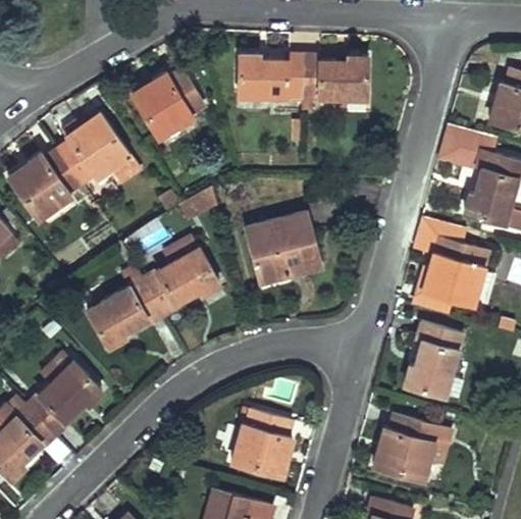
[(258,53),(238,53),(238,95),(301,96),(301,54),(282,54),(282,59),(258,58),(258,53)]
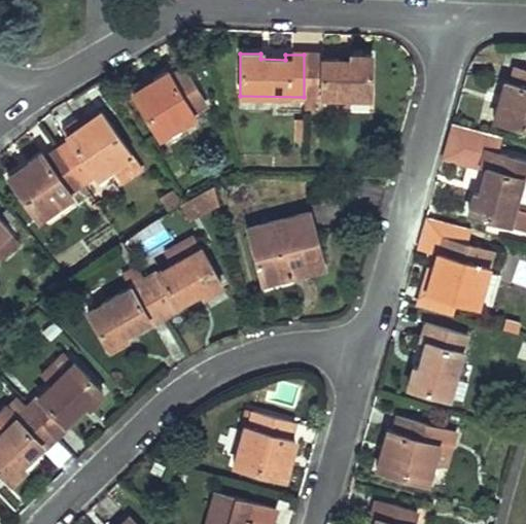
[(319,55),(304,55),(304,97),(367,98),(369,56),(348,56),(348,61),(319,61),(319,55)]
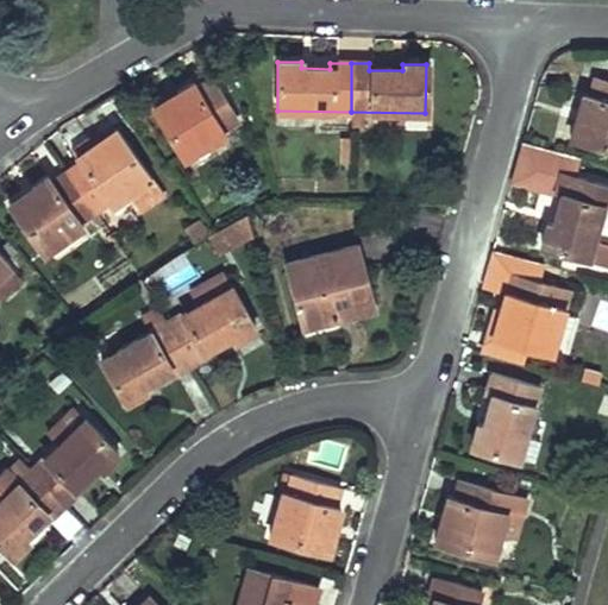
[(193,83),(176,93),(180,100),(157,113),(185,161),(225,136),(221,128),(237,120),(213,80),(196,89),(193,83)]
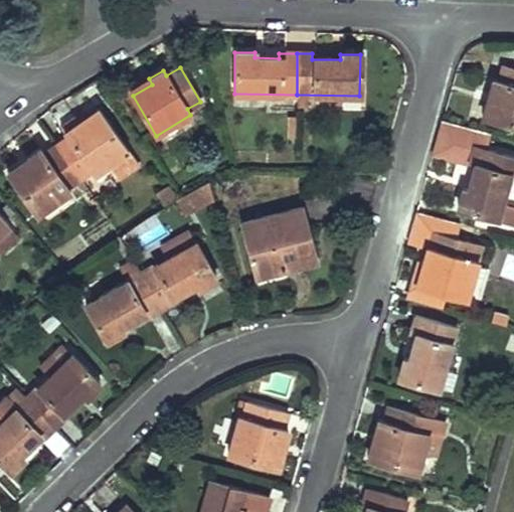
[(500,80),(494,79),(489,97),(495,99),(489,119),(513,127),(513,69),(504,67),(500,80)]
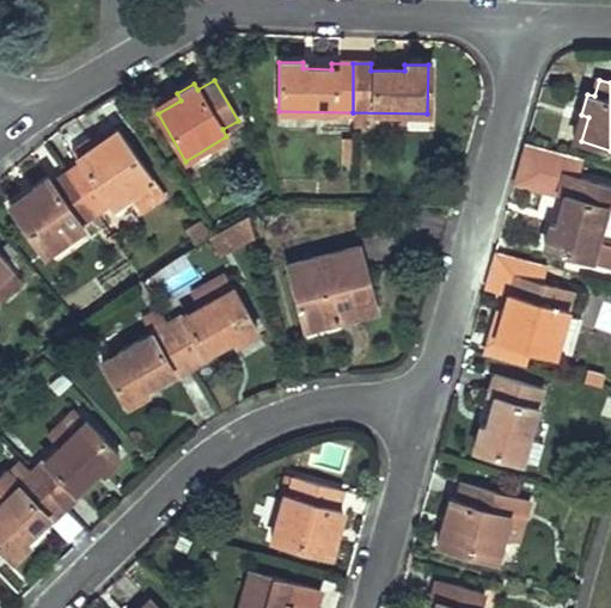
[(177,93),(154,108),(158,114),(181,100),(177,93)]
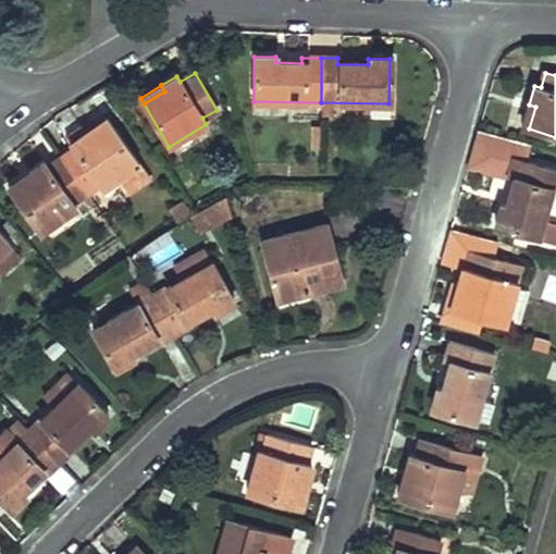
[(535,107),(529,105),(521,126),(529,128),(535,107)]
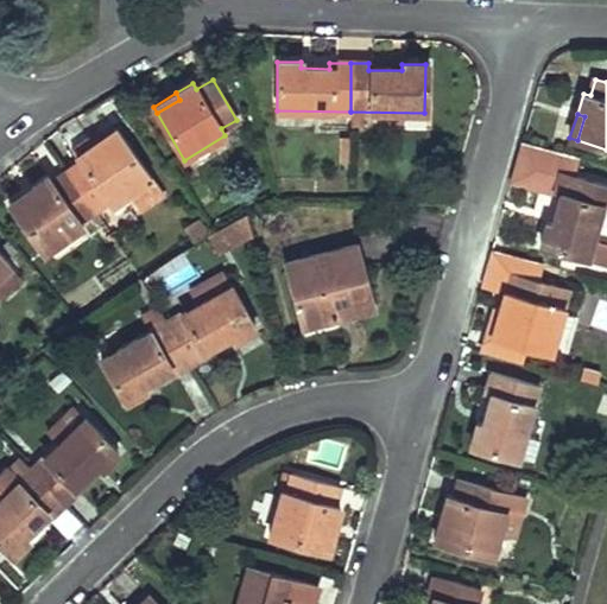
[(113,132),(92,147),(95,152),(117,137),(113,132)]
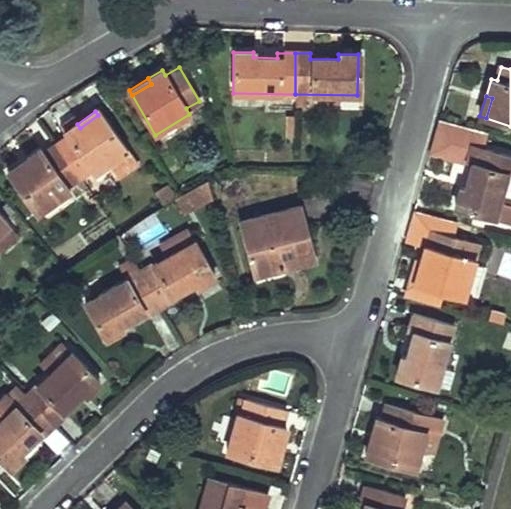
[(65,138),(55,145),(77,179),(89,171),(91,175),(107,164),(117,179),(134,167),(98,115),(80,128),(77,124),(63,134),(65,138)]
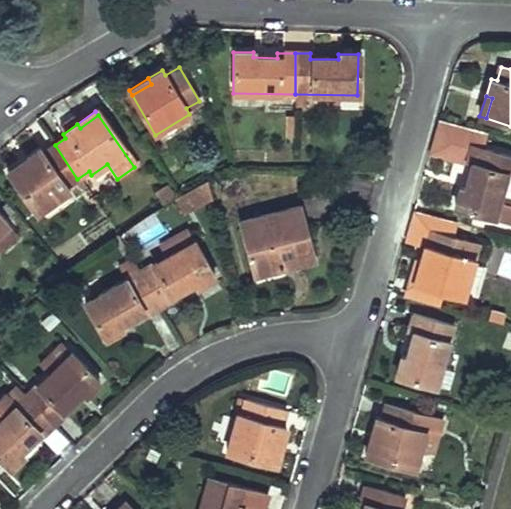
[(510,222),(510,156),(477,148),(481,132),(440,120),(430,156),(462,164),(467,162),(472,164),(466,189),(461,188),(456,208),(510,222)]
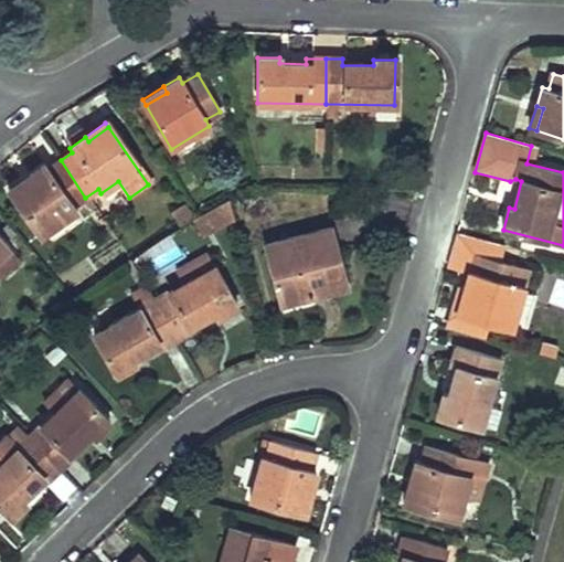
[(33,182),(12,197),(41,237),(76,212),(72,208),(85,198),(61,160),(46,170),(44,166),(29,177),(33,182)]
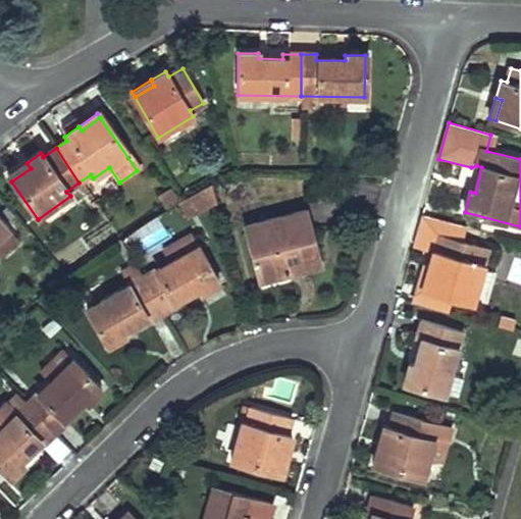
[(27,163),(7,176),(11,182),(31,168),(27,163)]
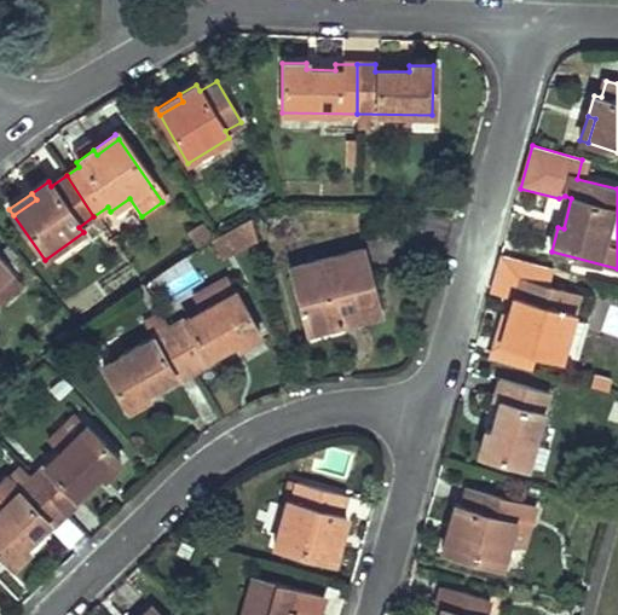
[(363,249),(290,267),(305,323),(334,315),(336,324),(379,313),(363,249)]
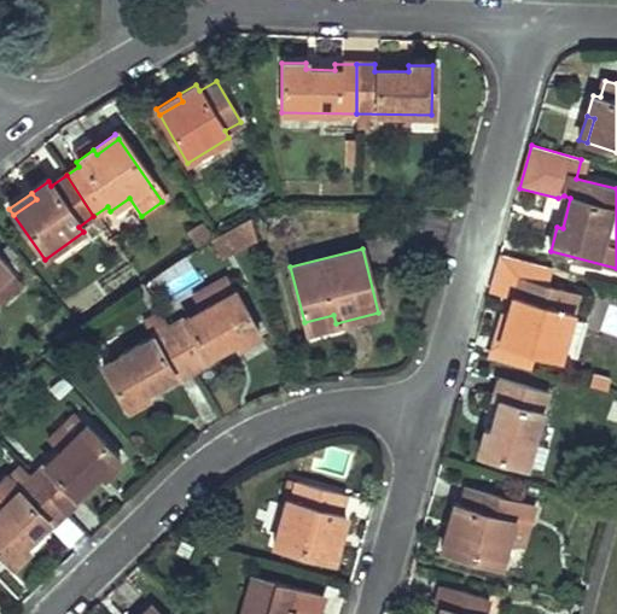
[(0,280),(11,272),(0,258),(0,280)]
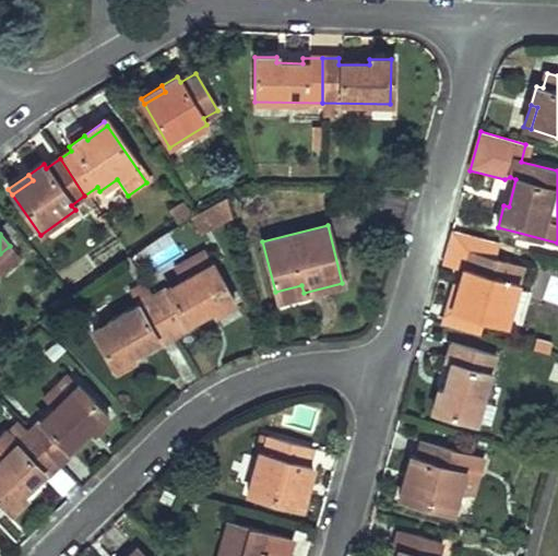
[(20,259),(10,246),(0,253),(0,275),(20,259)]
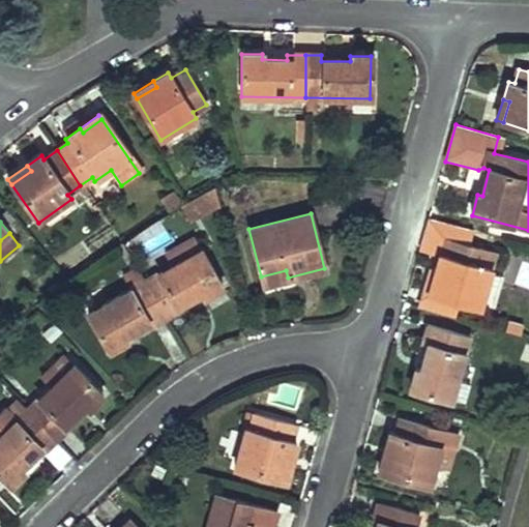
[(194,239),(165,256),(172,268),(145,284),(165,319),(177,312),(175,308),(199,293),(201,297),(222,286),(201,251),(194,239)]
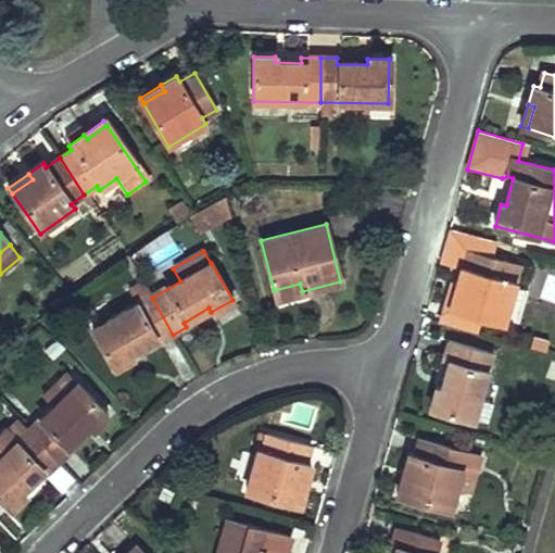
[(520,266),(468,251),(458,284),(465,286),(458,310),(505,324),(505,322),(505,321),(514,288),(520,266)]
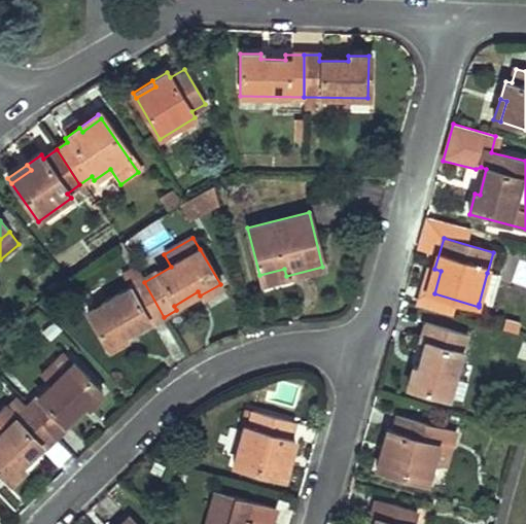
[(164,317),(144,282),(136,268),(124,275),(131,288),(88,313),(109,349),(125,340),(123,336),(145,323),(147,326),(164,317)]
